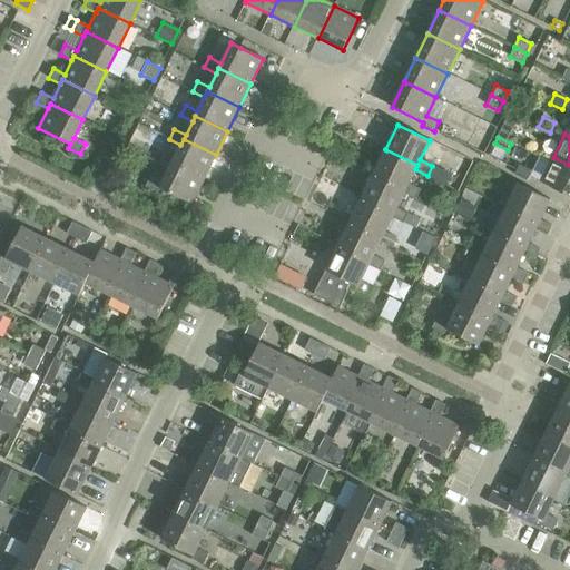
[(157,163),(169,169),(172,164),(204,179),(216,155),(184,139),(180,145),(174,159),(161,153),(157,163)]
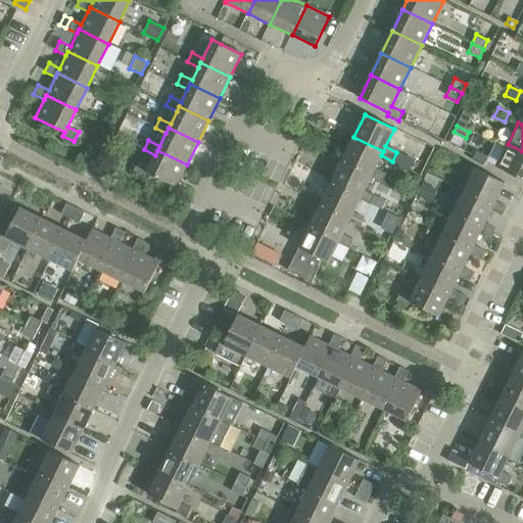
[(353,137),(342,159),(372,174),(370,178),(381,183),(385,174),(375,169),(381,155),(383,151),(353,137)]
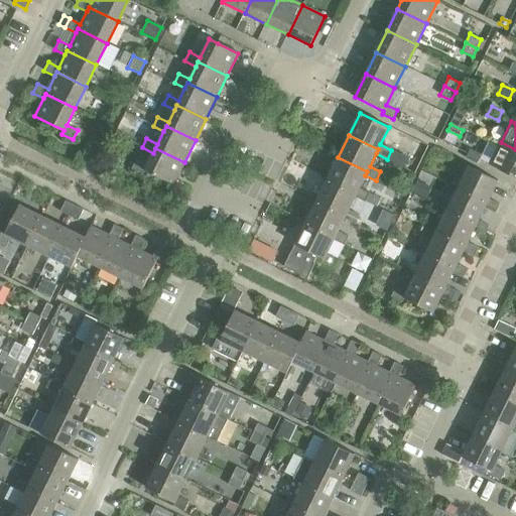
[(515,149),(501,142),(490,165),(515,177),(515,149)]
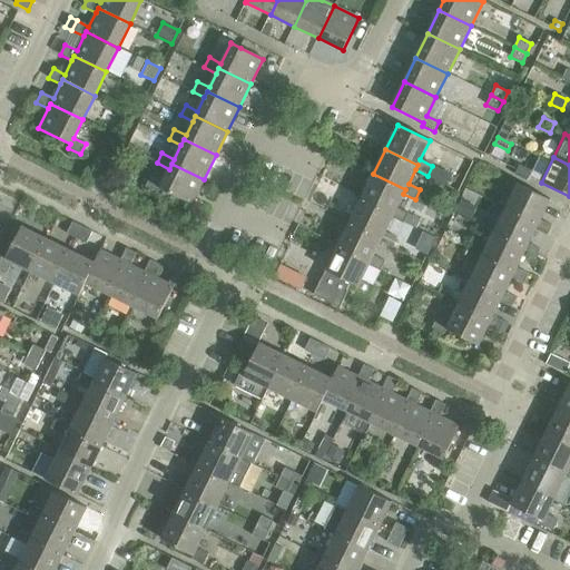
[(172,164),(169,169),(161,183),(150,177),(145,187),(157,193),(159,188),(192,204),(204,179),(172,164)]
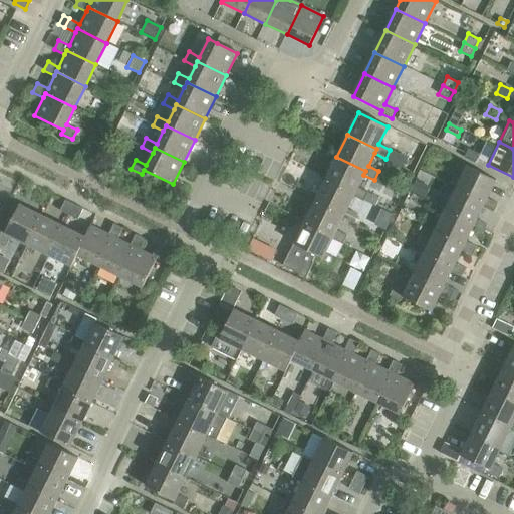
[(479,154),(468,149),(464,158),(475,163),(479,154)]
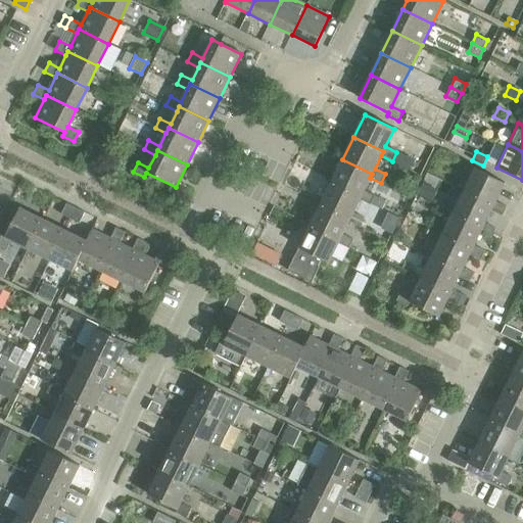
[(396,152),(392,161),(405,168),(410,158),(396,152)]
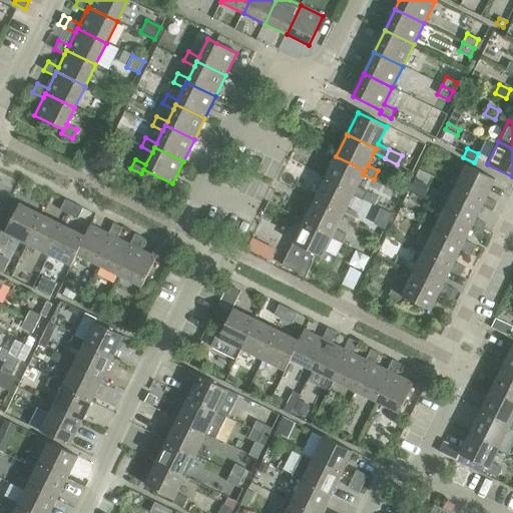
[(336,156),(326,177),(355,191),(353,195),(363,201),(368,192),(357,187),(363,174),(365,170),(336,156)]
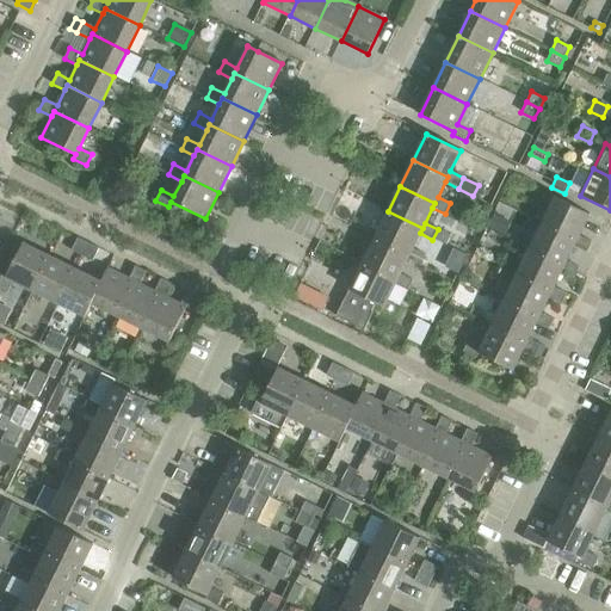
[(555,197),(542,223),(576,241),(573,246),(586,253),(591,242),(579,235),(590,214),(555,197)]
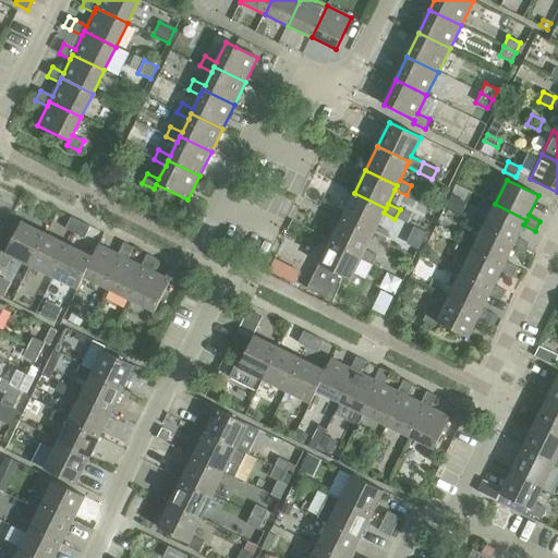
[(354,193),(342,217),(374,232),(372,237),(384,242),(388,232),(377,227),(384,213),(386,208),(354,193)]
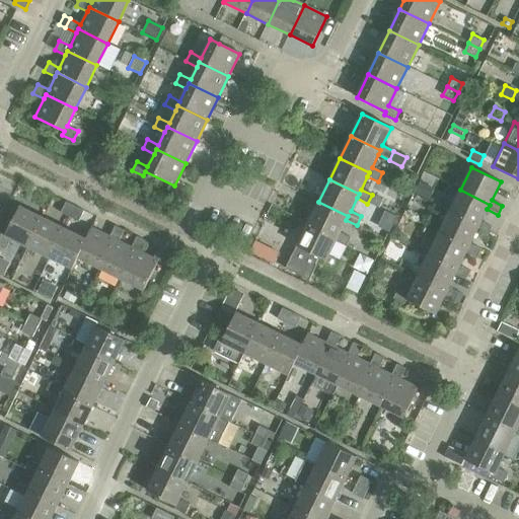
[(420,181),(414,194),(429,201),(435,189),(420,181)]
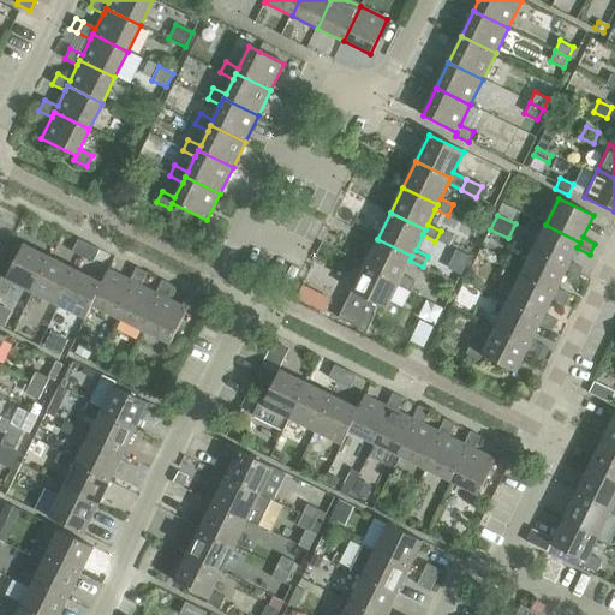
[(545,225),(532,251),(567,268),(565,274),(577,280),(583,269),(569,263),(577,248),(580,243),(545,225)]
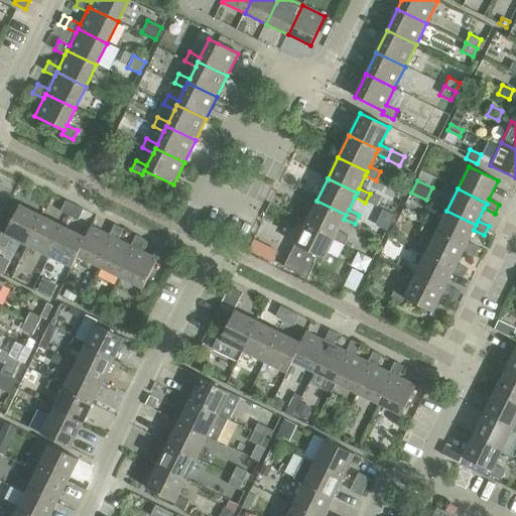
[(60,212),(69,217),(75,206),(66,201),(60,212)]
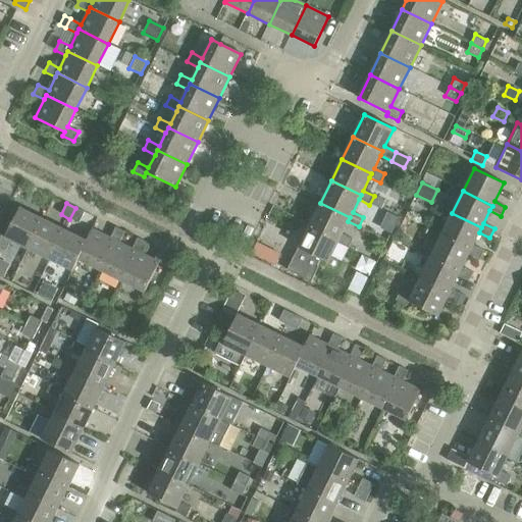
[(320,203),(310,224),(340,239),(337,244),(348,249),(353,240),(342,235),(348,221),(350,217),(320,203)]
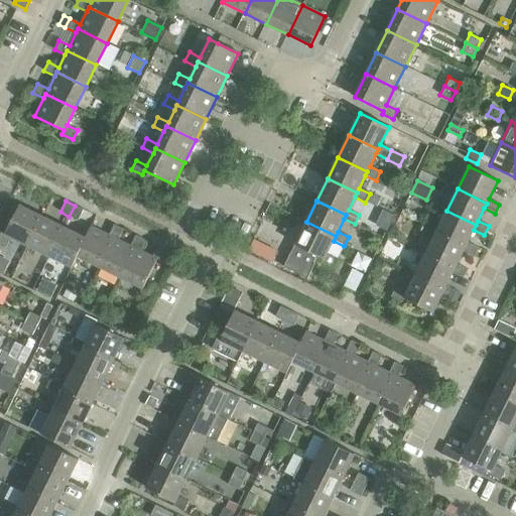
[(11,238),(27,246),(42,217),(19,206),(5,234),(2,233),(0,236),(0,245),(5,248),(11,238)]
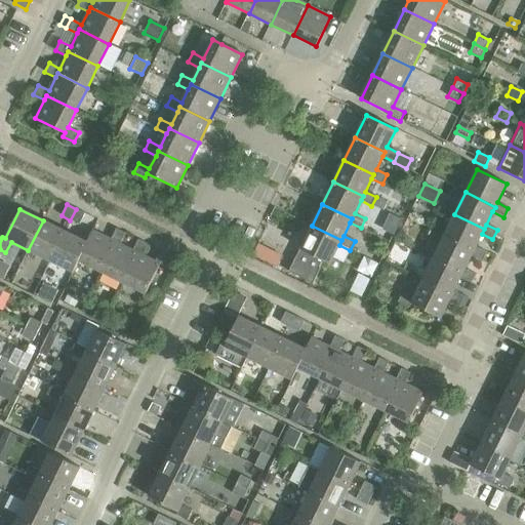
[(76,209),(70,220),(79,225),(85,213),(76,209)]
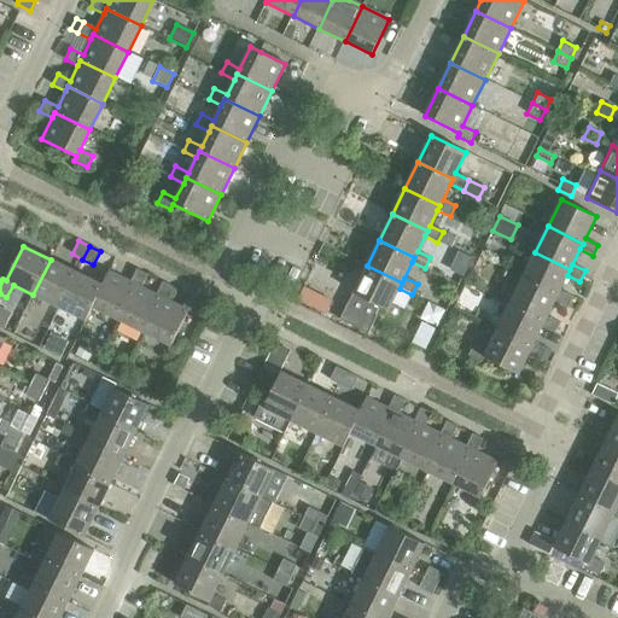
[(535,252),(523,278),(558,296),(554,302),(567,308),(572,297),(560,291),(567,275),(570,269),(535,252)]
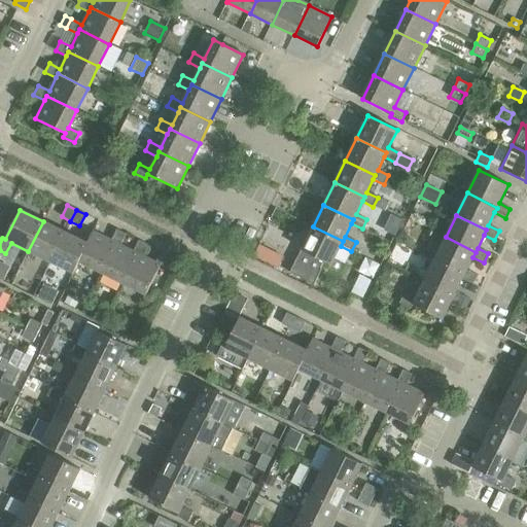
[(28,251),(50,261),(65,232),(43,221),(28,251)]
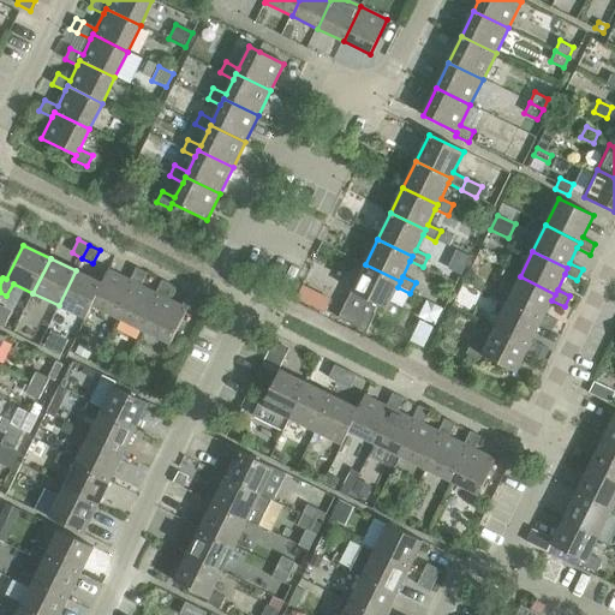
[(400,281),(365,264),(352,292),(386,309),(384,312),(398,318),(402,308),(389,302),(398,287),(400,281)]
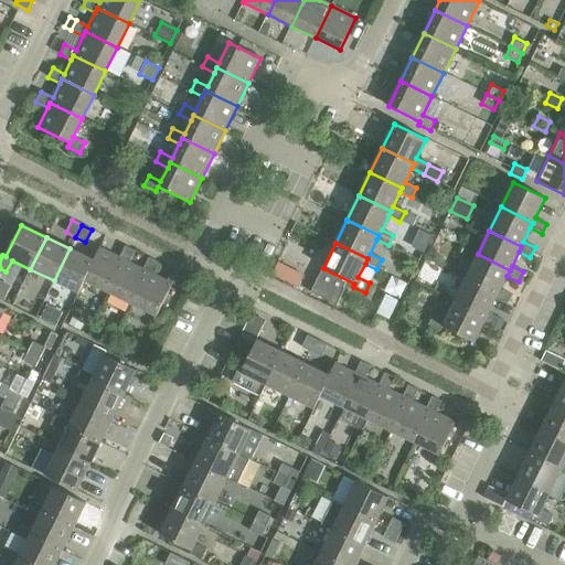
[(84,280),(85,280),(108,292),(124,260),(129,263),(135,251),(125,246),(119,258),(99,248),(93,260),(94,260),(84,280)]
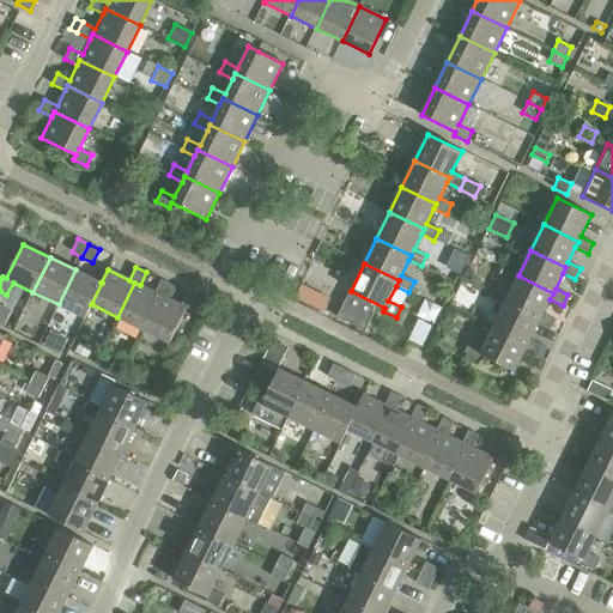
[(85,317),(92,304),(91,304),(102,283),(101,283),(76,269),(59,304),(85,317)]
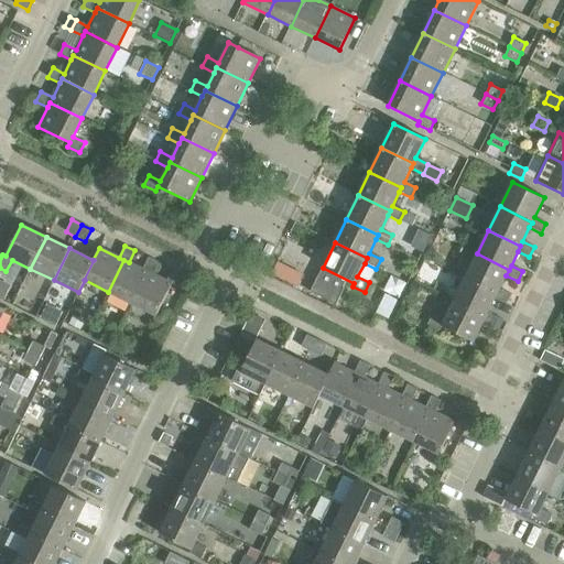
[(477,253),(465,278),(497,293),(495,299),(506,304),(511,294),(499,289),(506,275),(509,270),(477,253)]
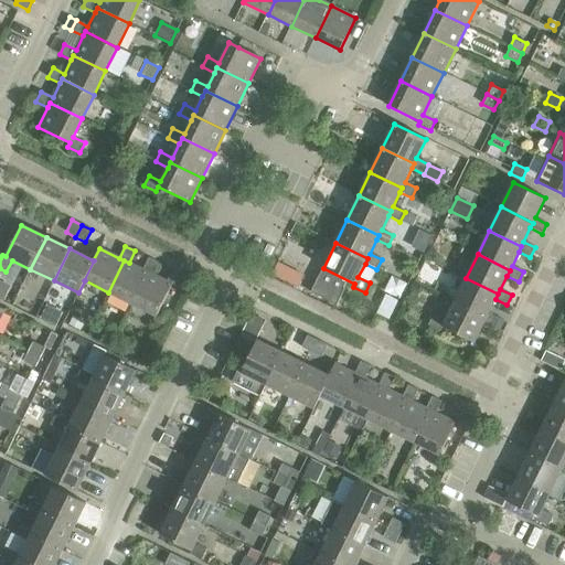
[(108,292),(131,304),(148,272),(152,275),(159,263),(149,258),(142,269),(129,263),(124,260),(108,292)]
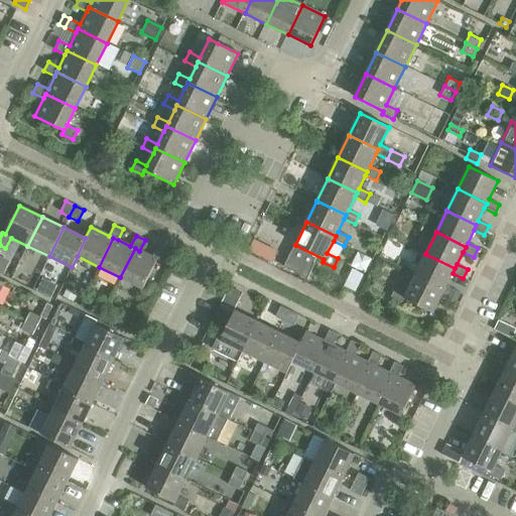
[(135,248),(120,277),(143,288),(157,260),(161,262),(166,251),(157,246),(152,257),(139,251),(135,248)]
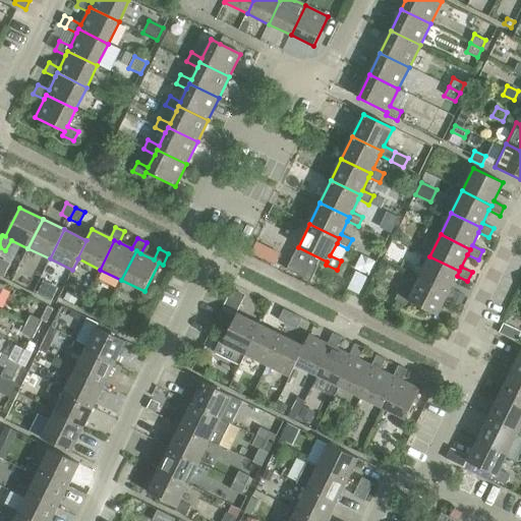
[(361,255),(354,269),(367,275),(373,262),(361,255)]
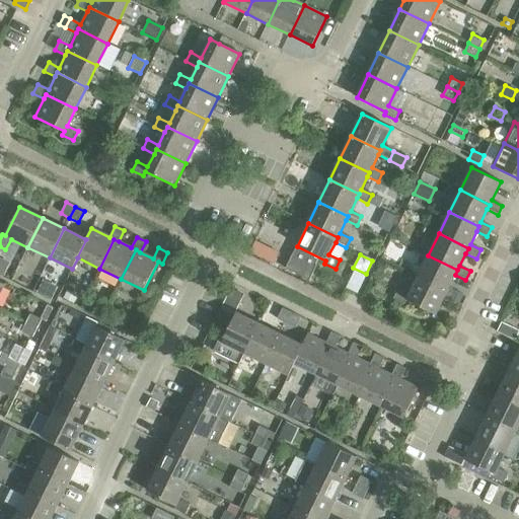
[(428,255),(417,277),(446,292),(444,297),(455,302),(459,293),(448,288),(455,275),(457,270),(428,255)]
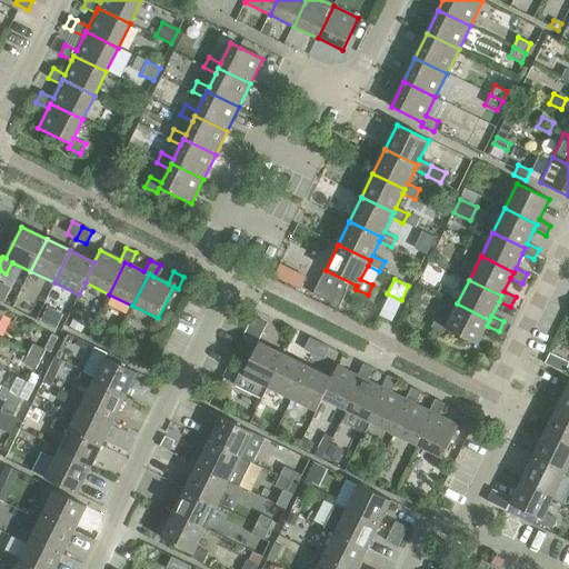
[(489,320),(457,303),(448,323),(436,318),(431,328),(443,333),(446,329),(477,345),(487,326),(489,320)]
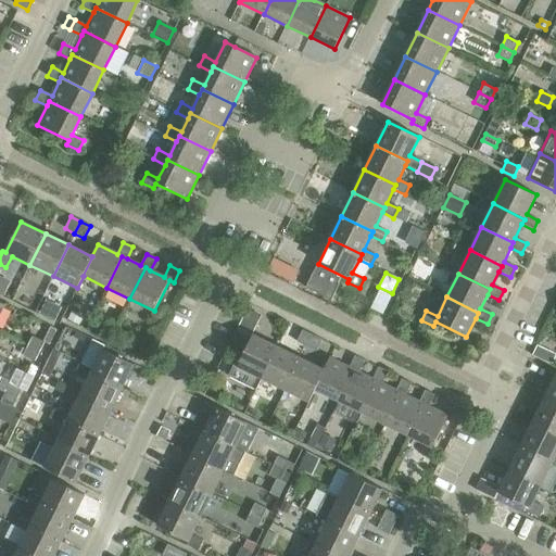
[(72,312),(67,319),(79,326),(83,317),(72,312)]
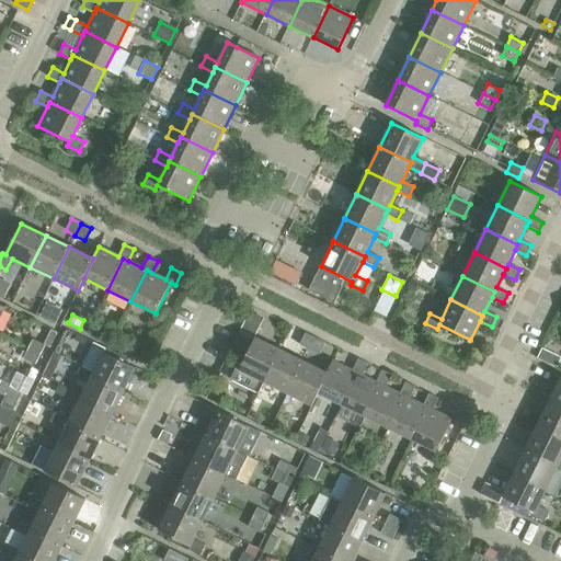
[(240,330),(230,351),(245,358),(255,338),(240,330)]
